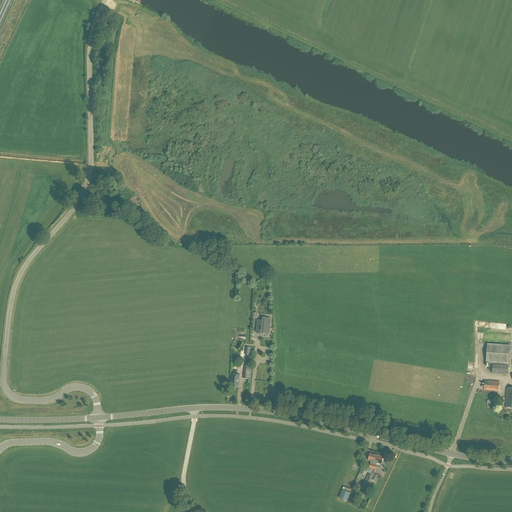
[(261,320),(258,320),(256,332),(268,334),(270,318),(261,317),(261,320)]
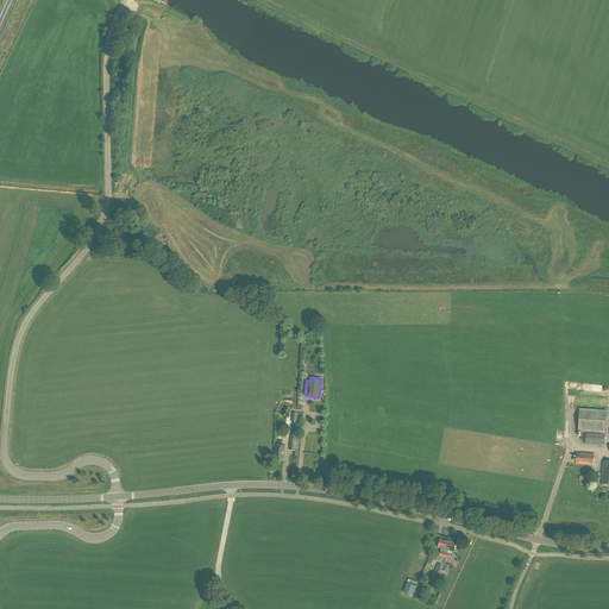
[(604,433),(607,410),(579,409),(578,431),(582,432),(582,440),(585,440),(585,444),(604,445),(604,435),(586,434),(586,432),(604,433)]
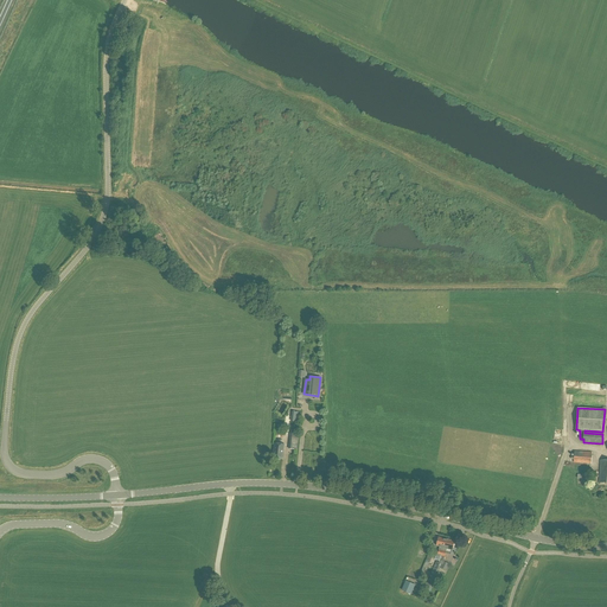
[(298,451),(299,433),(291,432),(288,449),(298,451)]
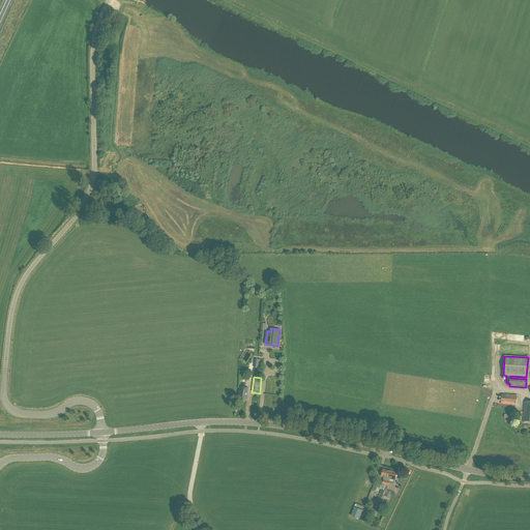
[(246,402),(248,388),(240,387),(238,400),(246,402)]
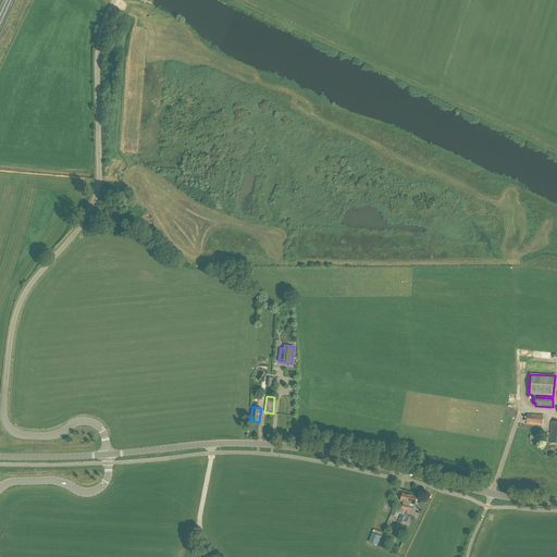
[(543,425),(543,416),(527,415),(527,424),(543,425)]
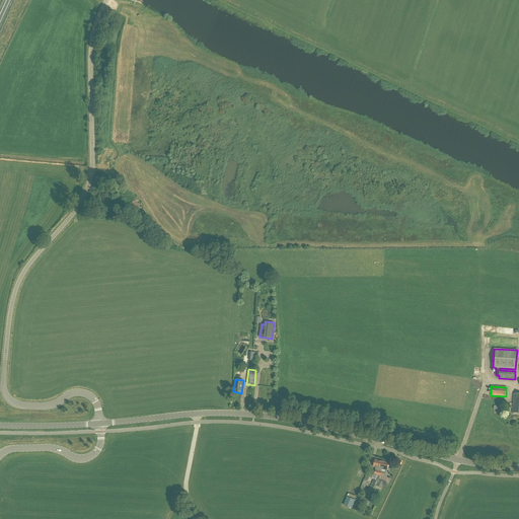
[(387,470),(388,463),(375,459),(373,466),(376,467),(374,473),(373,473),(371,478),(375,479),(375,480),(373,480),(366,497),(363,505),(367,506),(370,499),(371,499),(376,486),(381,488),(384,483),(379,479),(382,469),(387,470)]
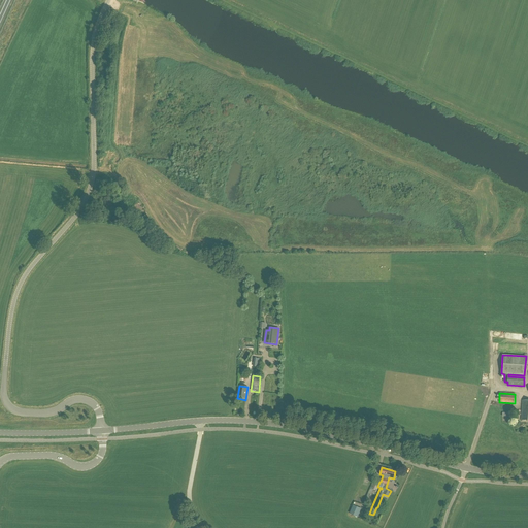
[(375,490),(378,484),(373,482),(370,488),(366,499),(372,501),(373,498),(371,497),(372,494),(374,495),(375,492),(373,491),(374,490),(375,490)]
